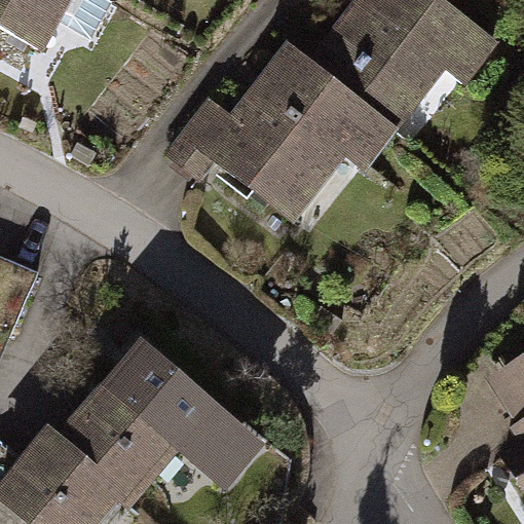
[(0,24),(46,48),(70,0),(0,0),(0,24)]
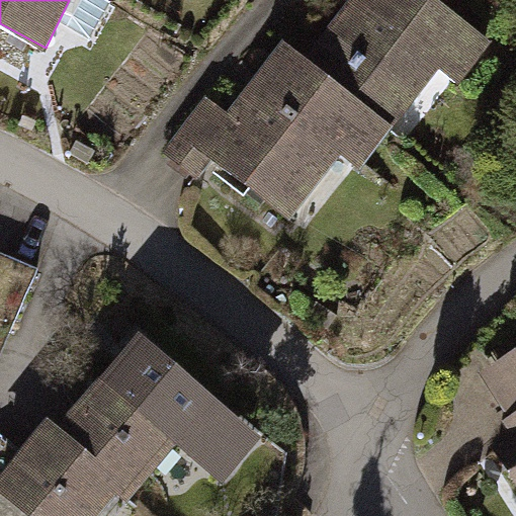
[(347,0),(307,54),(392,127),(438,66),(459,83),(491,39),(440,0),(347,0)]
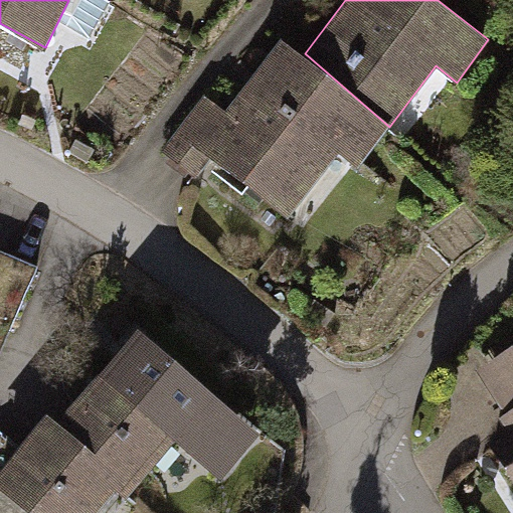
[(389,127),(281,37),(224,111),(204,95),(162,151),(193,178),(210,158),(289,215),(339,153),(356,168),(389,127)]
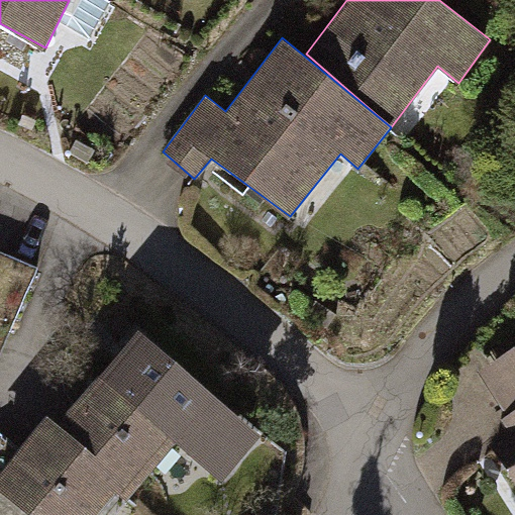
[(514,349),(477,374),(510,428),(489,441),(514,484),(514,349)]
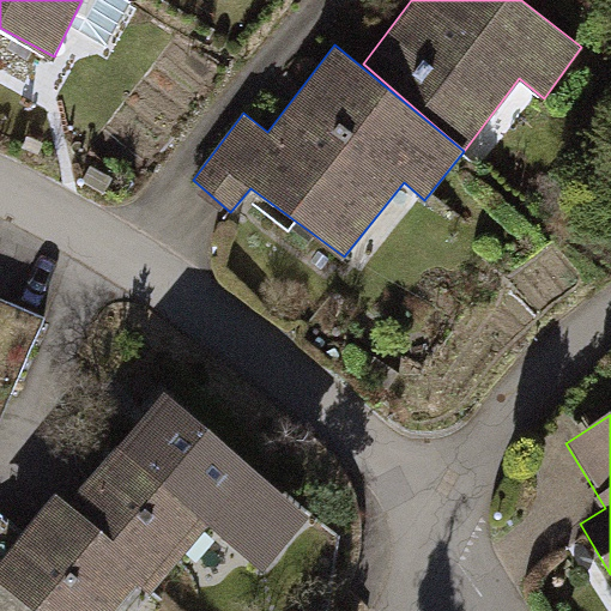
[(197,498),(122,437),(66,504),(139,572),(133,580),(155,594),(181,557),(216,582),(253,530),(204,489),(197,498)]
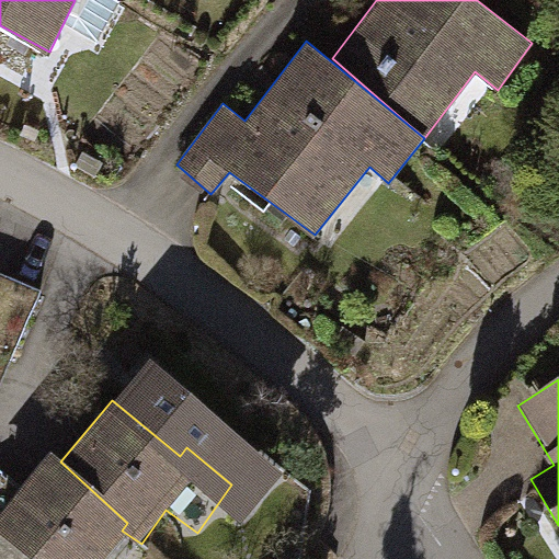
[(60,461),(49,452),(0,513),(0,558),(100,558),(122,531),(127,523),(60,461)]
